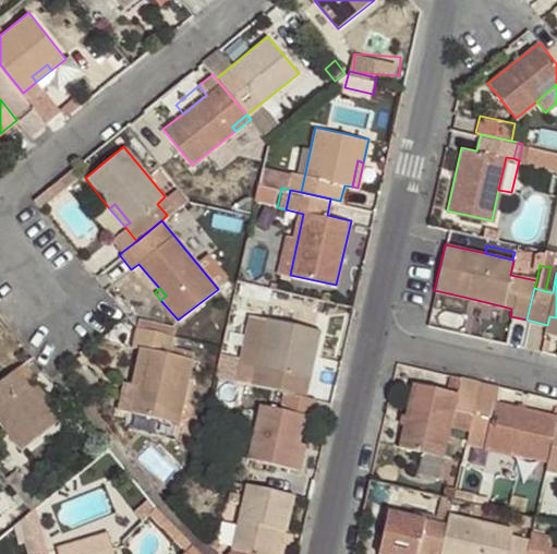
[(504,306),(463,297),(461,306),(501,317),(504,306)]
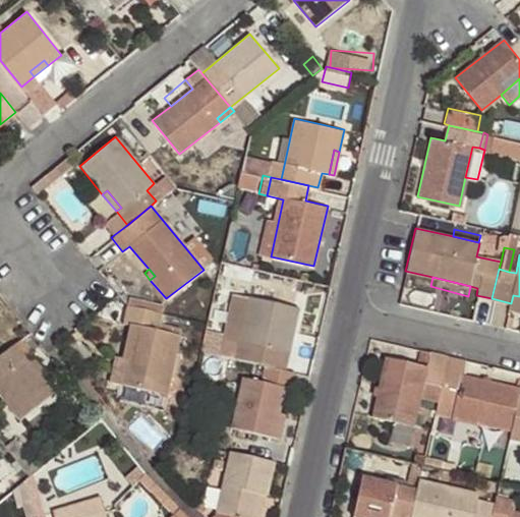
[(232,340),(229,355),(235,357),(248,299),(232,294),(221,338),(232,340)]
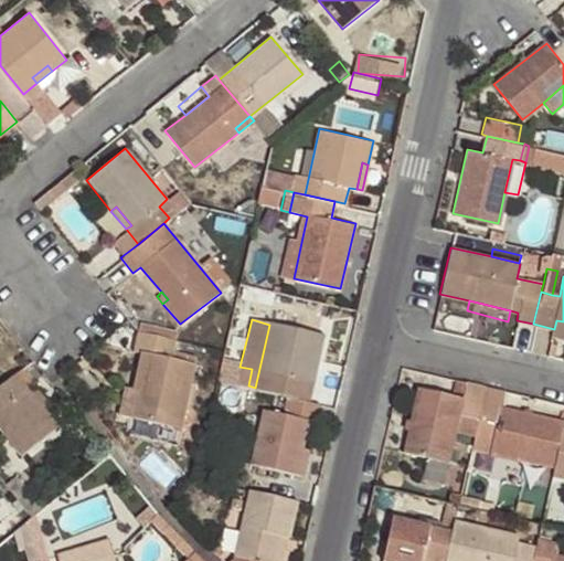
[(140,320),(138,329),(176,338),(178,329),(140,320)]
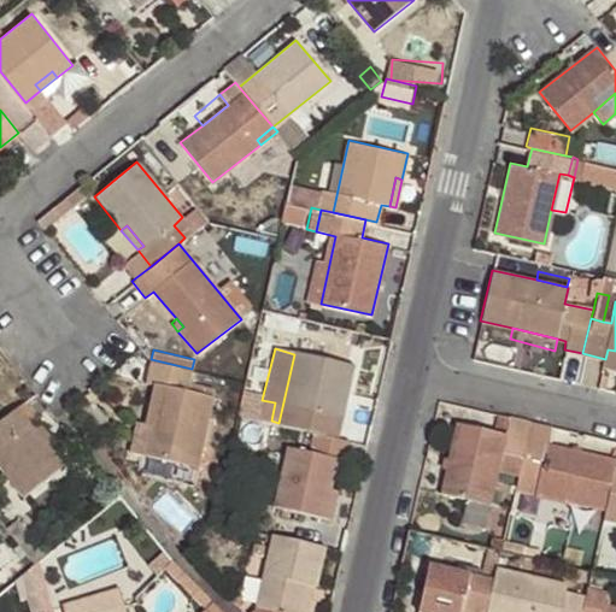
[(615,351),(608,349),(605,359),(602,364),(615,366),(615,351)]
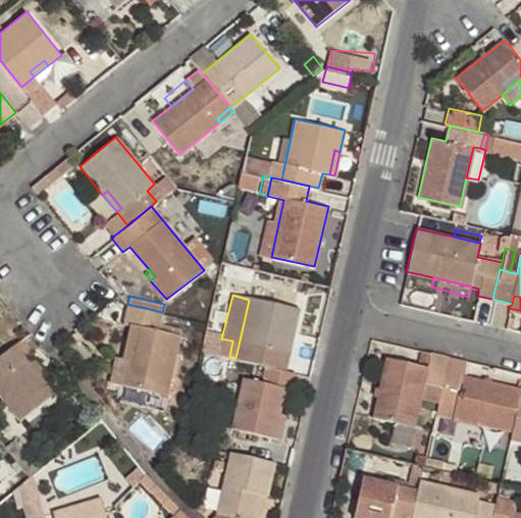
[(249,300),(236,358),(265,364),(285,369),(289,353),(283,352),(289,329),(294,330),(299,308),(250,297),(249,300)]
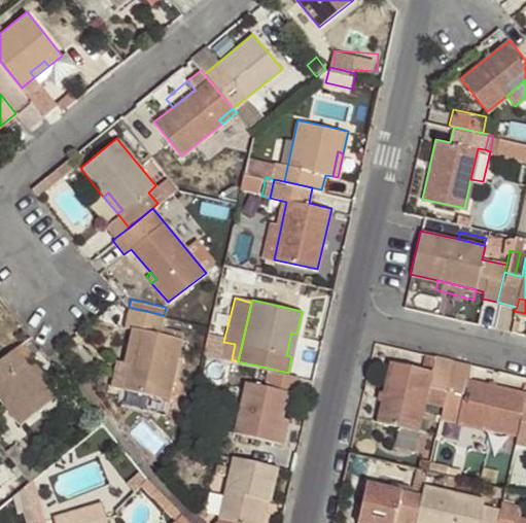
[(129,307),(125,325),(133,328),(125,362),(130,363),(124,388),(169,398),(183,340),(159,334),(162,325),(164,315),(129,307)]
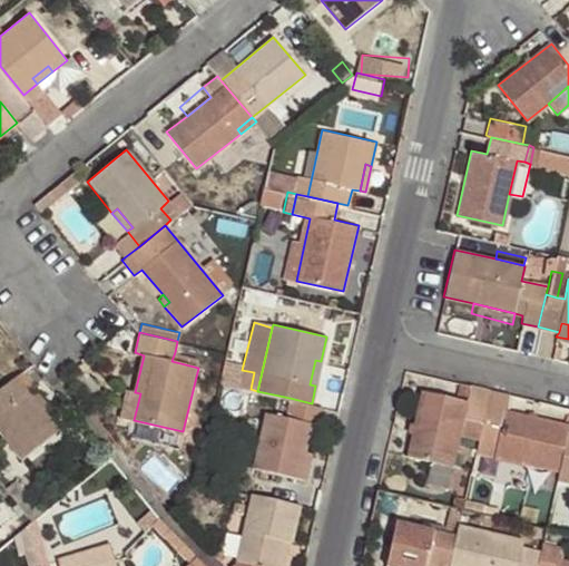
[(200,359),(175,352),(172,361),(198,368),(200,359)]
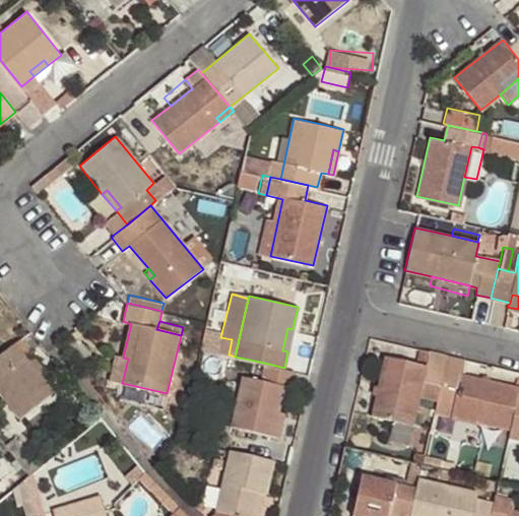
[(287,351),(293,329),(287,328),(282,350),(287,351)]
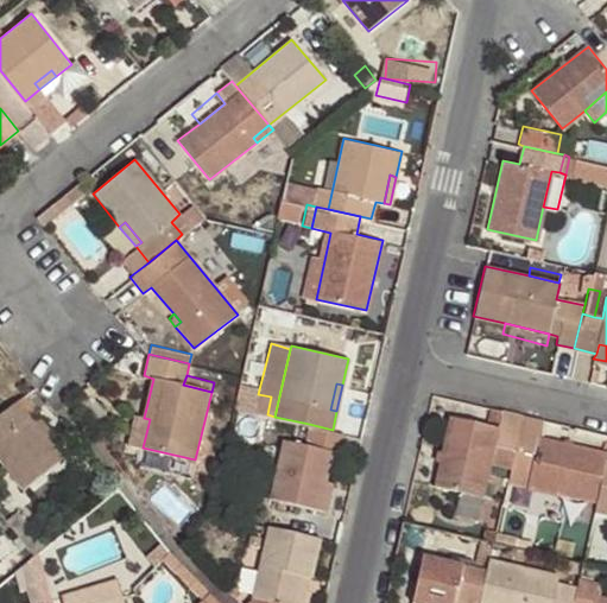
[(36,412),(24,397),(0,414),(0,461),(24,490),(62,459),(46,438),(42,442),(25,421),(36,412)]
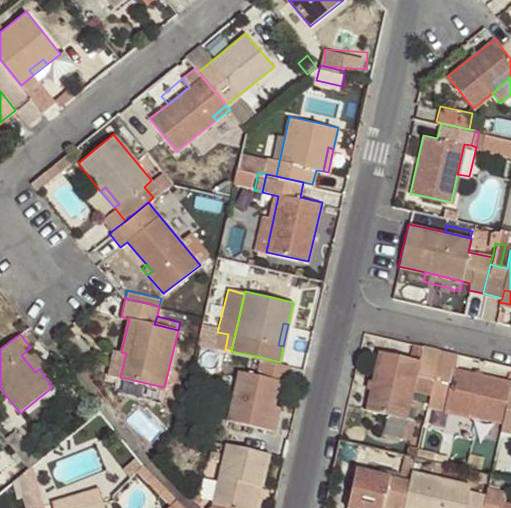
[(219,339),(199,335),(197,344),(216,347),(219,339)]
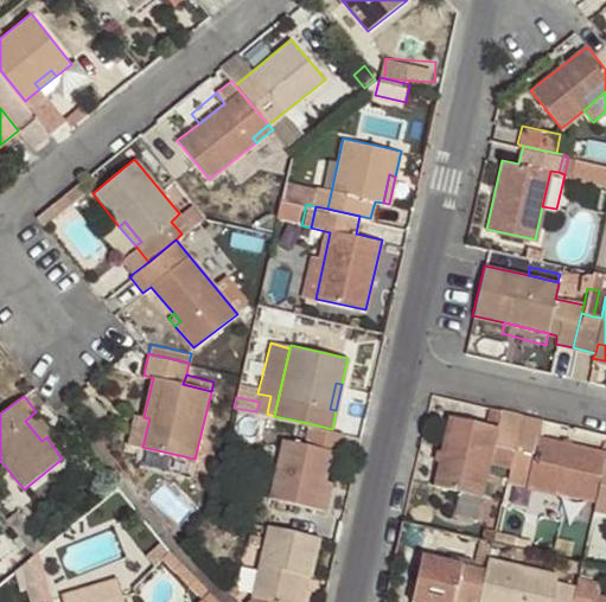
[(521,411),(501,408),(497,424),(447,414),(431,484),(483,495),(491,460),(509,465),(521,411)]
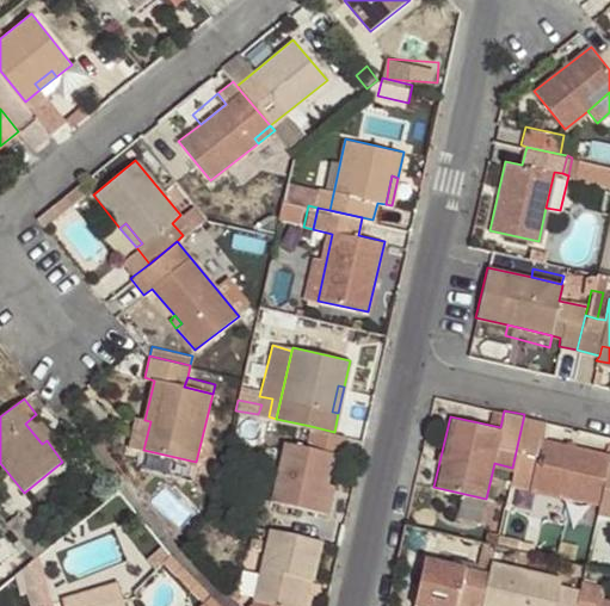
[(42,444),(47,440),(51,436),(36,414),(25,424),(42,444)]
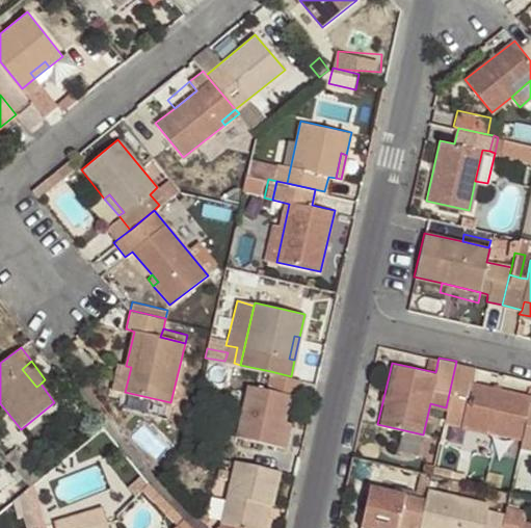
[(476,366),(456,361),(446,407),(443,422),(460,425),(499,433),(521,439),(529,402),(530,395),(473,383),(476,366)]
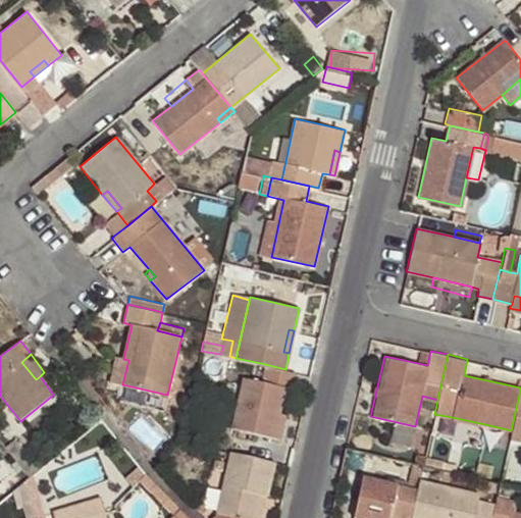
[(128,360),(123,359),(117,383),(122,384),(128,360)]
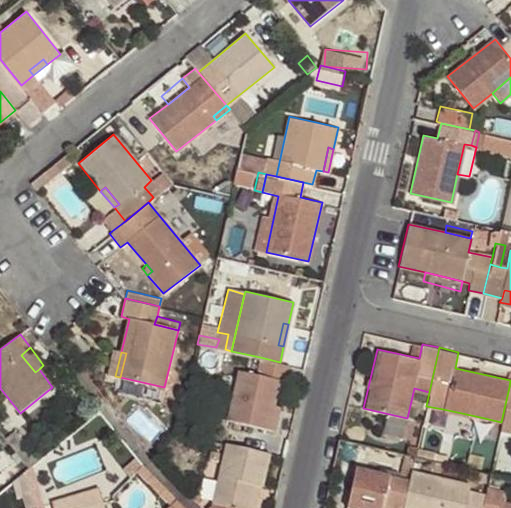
[(286,382),(289,364),(280,362),(260,357),(256,374),(238,369),(226,419),(269,428),(275,404),(280,380),(286,382)]
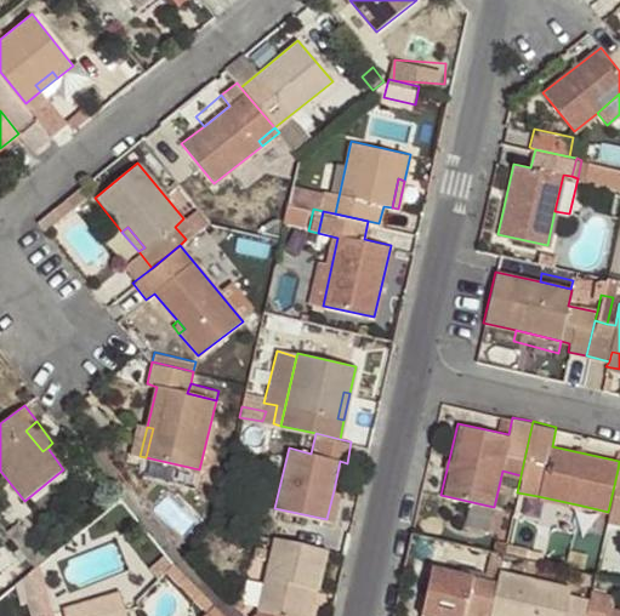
[(619,469),(618,469),(608,512),(607,520),(619,523),(619,469)]
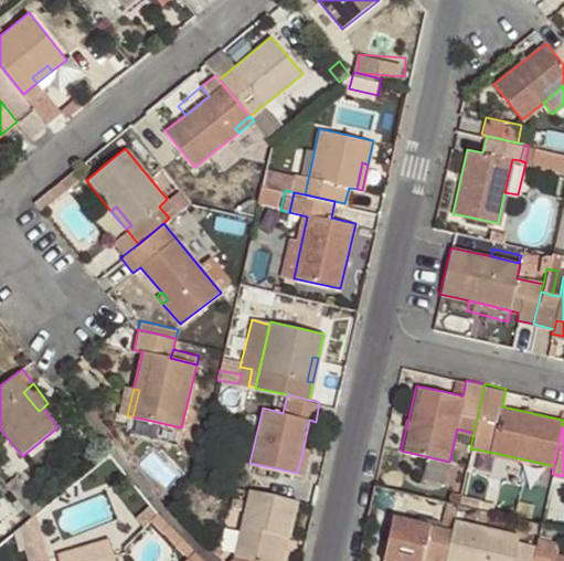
[(304,446),(297,473),(306,475),(311,448),(304,446)]
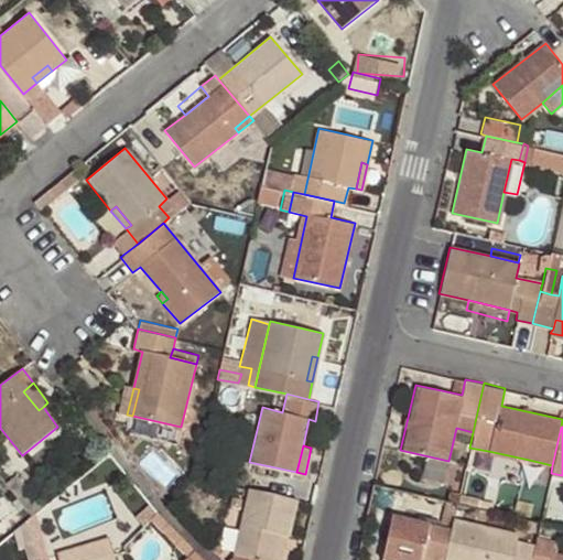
[(529,460),(488,451),(485,464),(526,471),(529,460)]
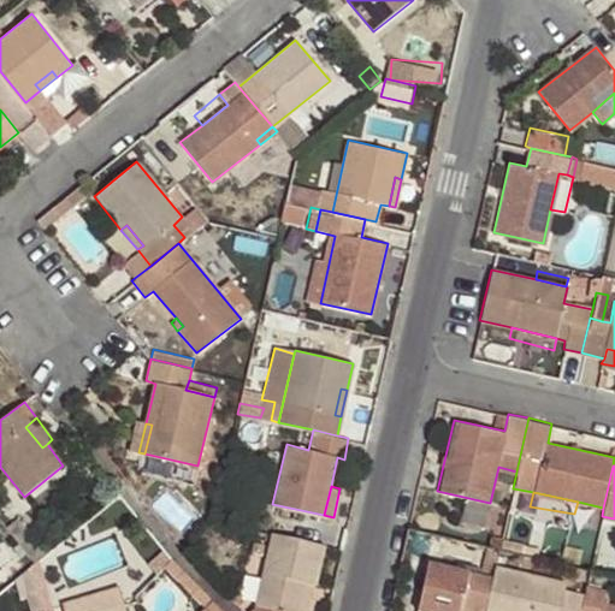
[(325,544),(271,531),(253,606),(273,610),(299,610),(307,582),(314,585),(315,585),(325,544)]
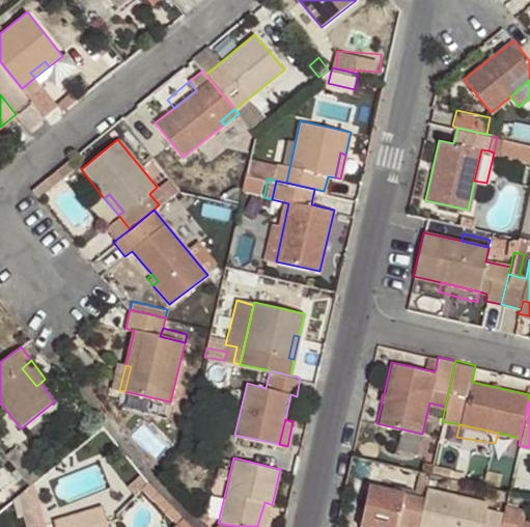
[(429,472),(431,463),(422,461),(420,470),(429,472)]
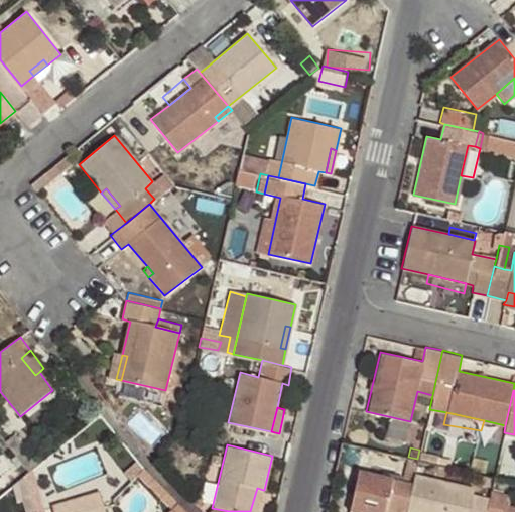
[(405,511),(412,484),(358,472),(350,511),(354,511),(405,511)]
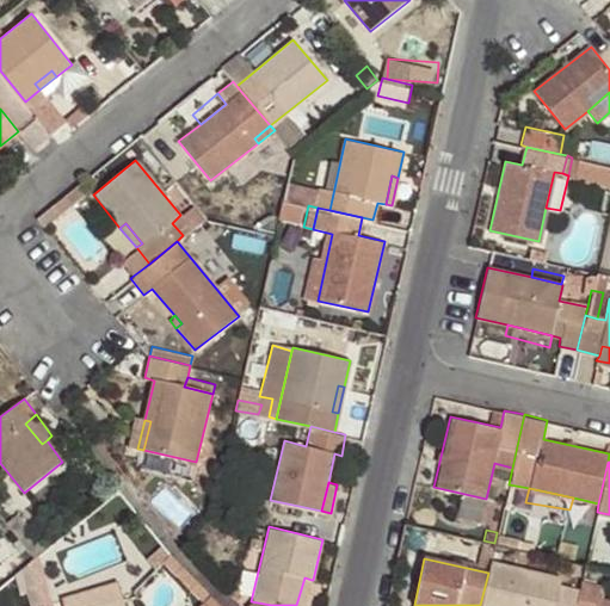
[(574,605),(578,589),(559,585),(561,575),(491,560),(480,605),(574,605)]
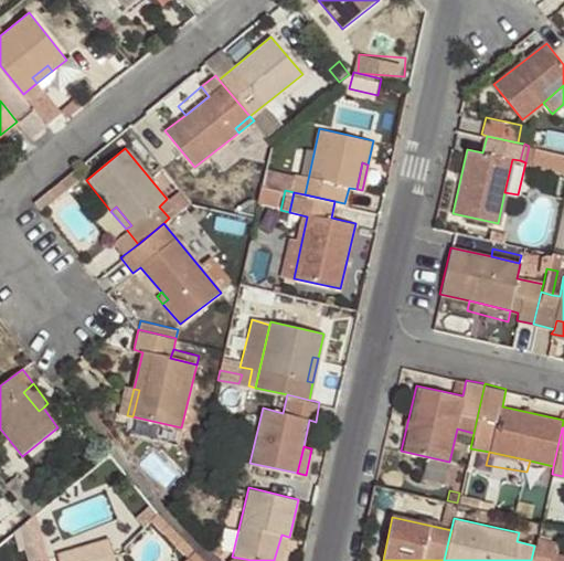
[(30,526),(28,519),(20,526),(30,560),(39,559),(30,526)]
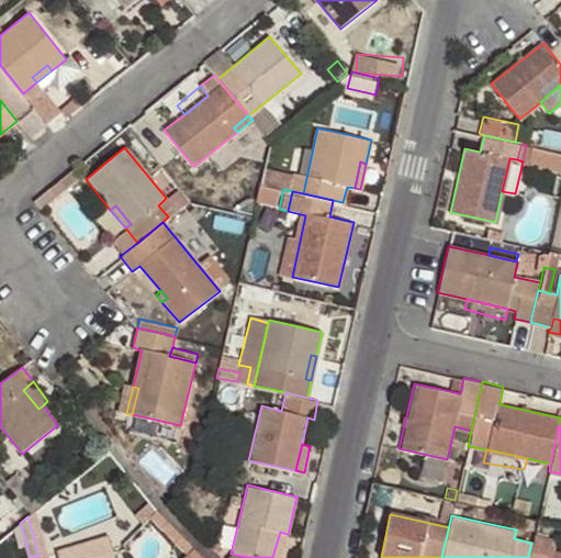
[(178,532),(163,516),(154,526),(169,540),(178,532)]
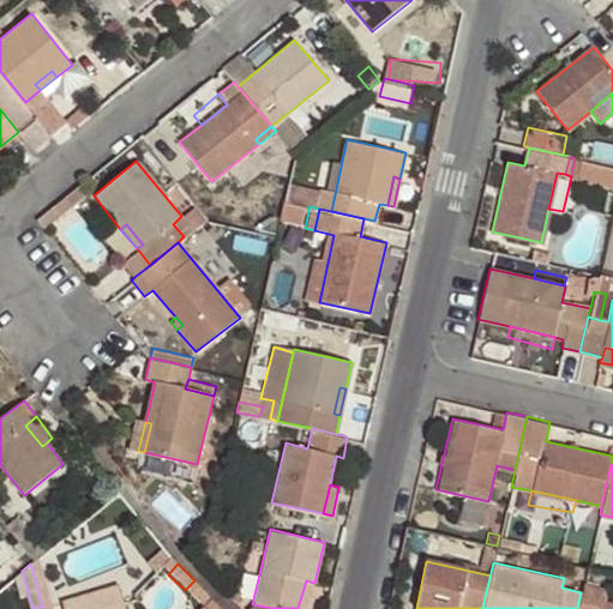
[(54,608),(44,568),(32,571),(42,607),(42,608),(54,608)]
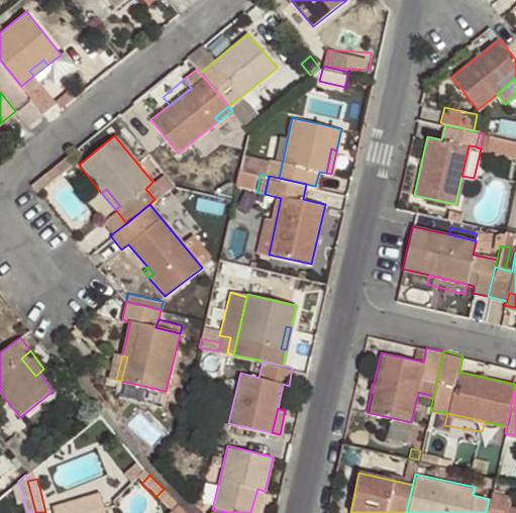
[(258,489),(250,512),(258,512),(264,491),(258,489)]
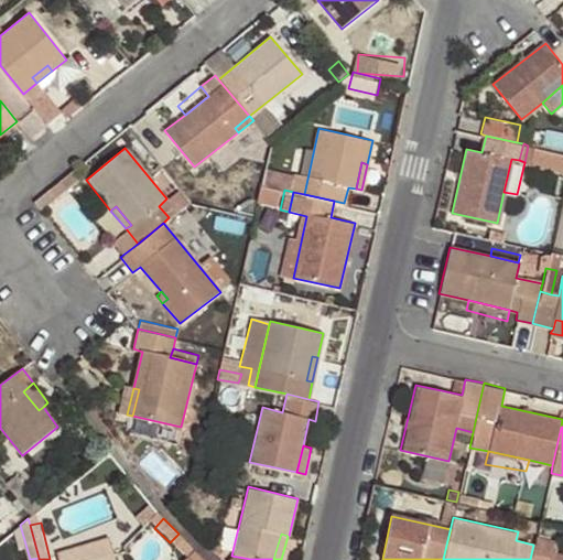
[(194,548),(182,536),(172,544),(185,557),(194,548)]
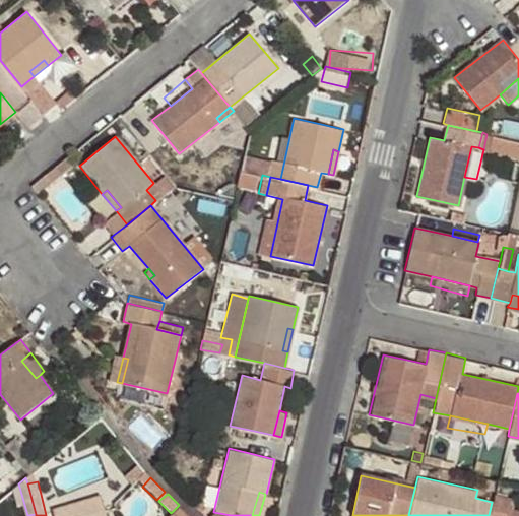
[(518,515),(518,510),(510,508),(512,499),(494,495),(492,502),(489,515),(518,515)]
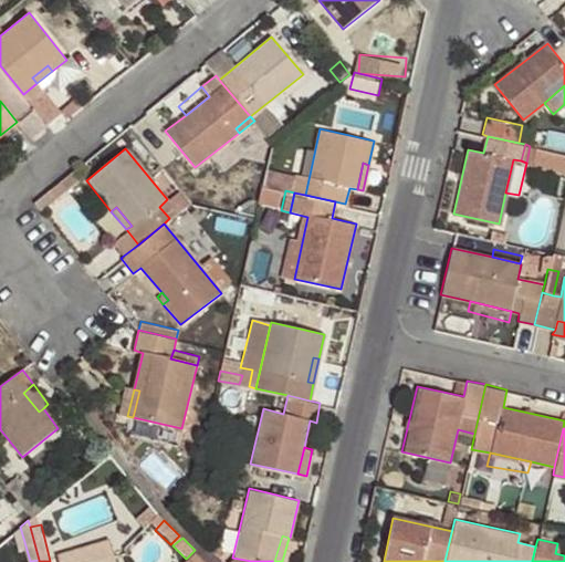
[(206,561),(195,550),(186,559),(181,561),(206,561)]
